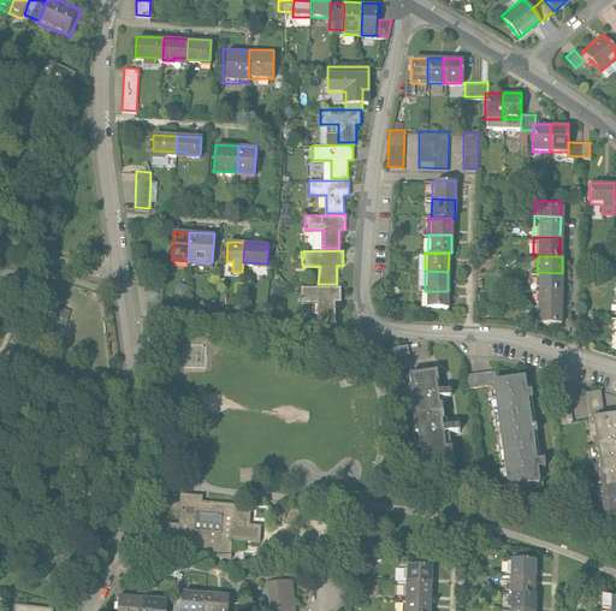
[(562,273),(537,272),(537,289),(562,290),(562,273)]
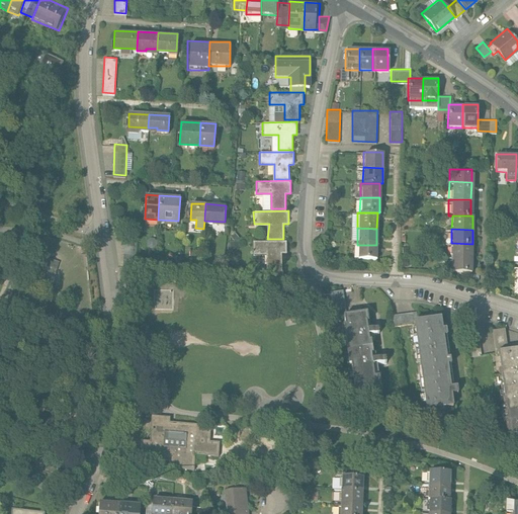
[(154,236),(151,236),(148,239),(147,245),(150,248),(153,248),(157,246),(157,240),(154,236)]
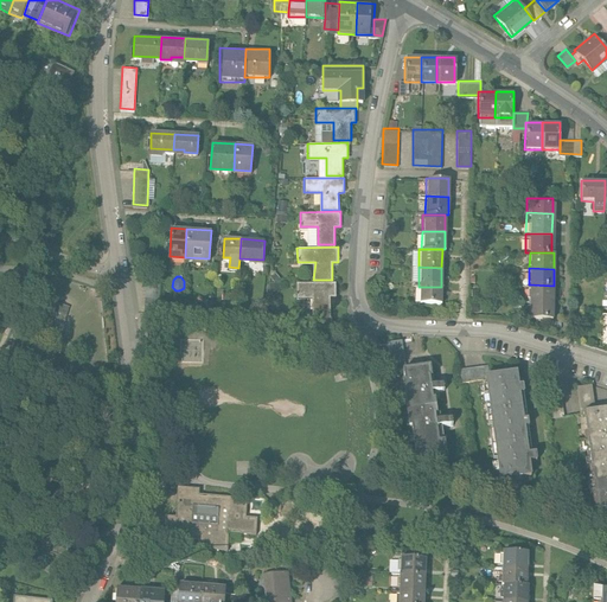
[(313,280),(296,280),(296,292),(312,290),(312,314),(308,314),(308,321),(331,325),(331,314),(330,314),(330,288),(336,288),(334,280),(332,280),(313,280)]
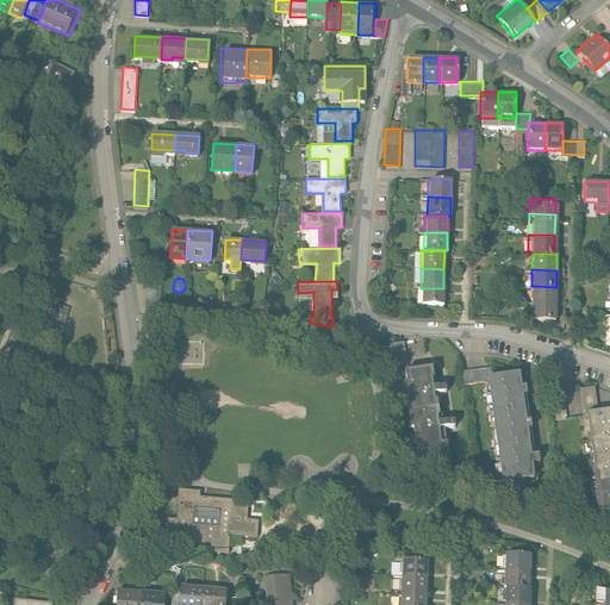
[(556,287),(531,286),(531,304),(555,304),(556,287)]
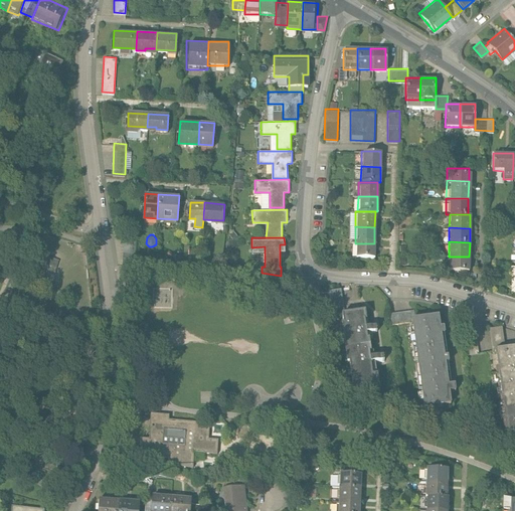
[(374,258),(374,243),(355,243),(354,258),(374,258)]
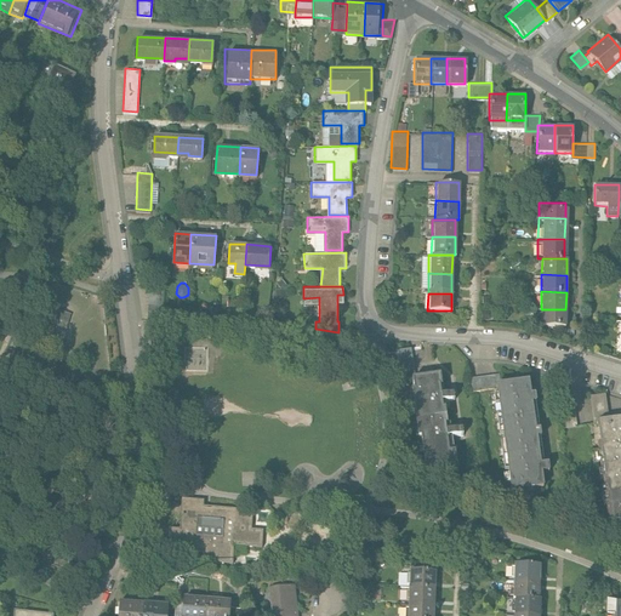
[(72,313),(60,309),(56,319),(69,323),(72,313)]
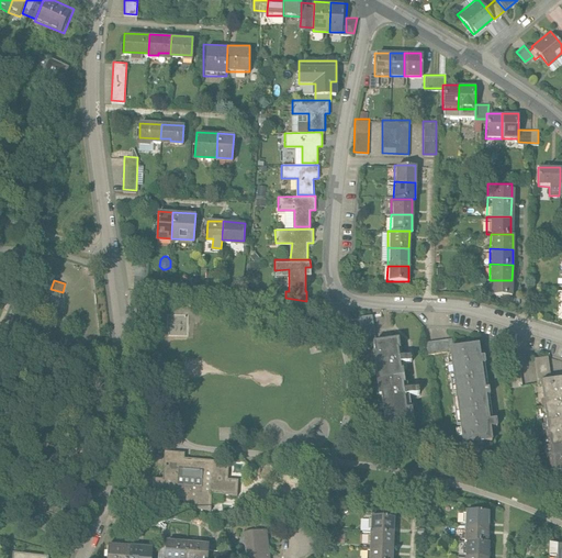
[(512,280),(490,280),(489,296),(512,296),(512,280)]
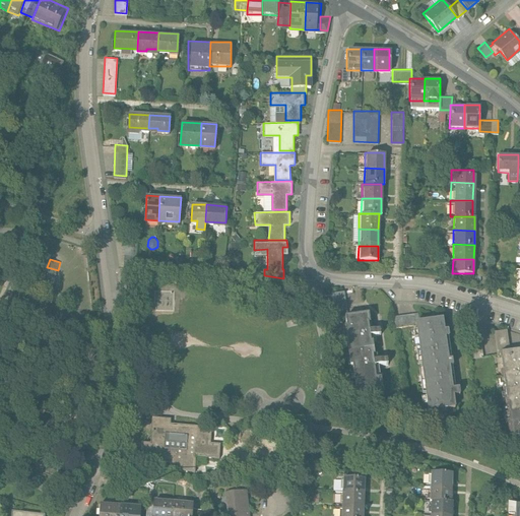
[(55,275),(49,273),(49,275),(41,273),(38,284),(52,288),(55,275)]
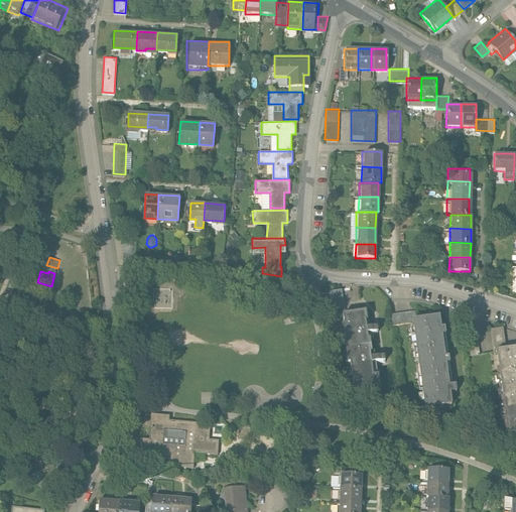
[(346,312),(343,289),(331,290),(334,314),(346,312)]
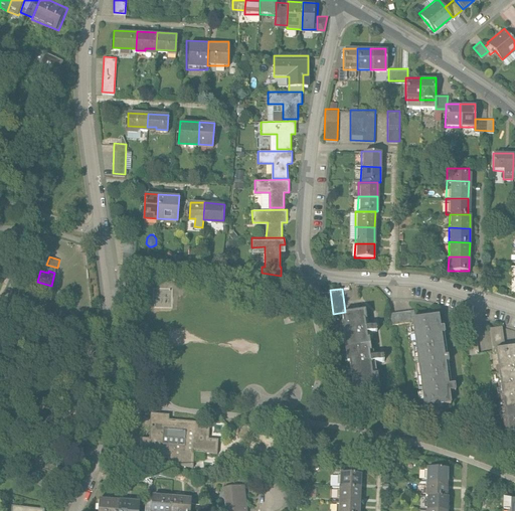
[(369,321),(368,312),(344,315),(346,324),(343,325),(347,350),(372,346),(371,339),(370,340),(369,334),(379,333),(378,327),(368,329),(367,322),(369,321)]
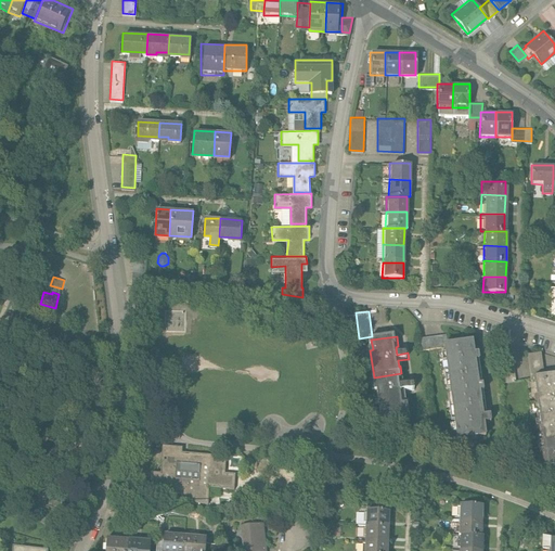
[(477,342),(447,346),(451,377),(480,373),(479,361),(482,361),(481,354),(478,355),(477,342)]
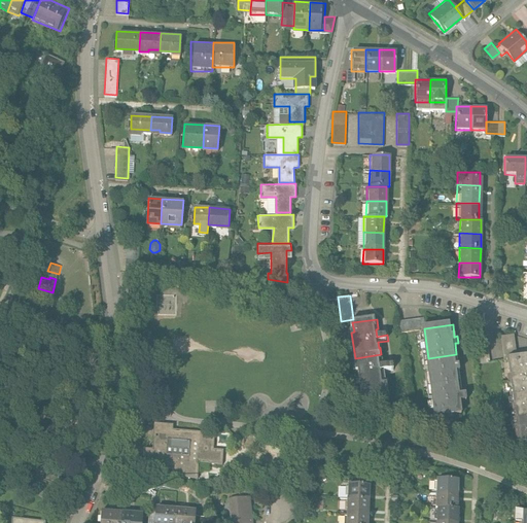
[(503,357),(517,355),(514,334),(500,336),(503,357)]
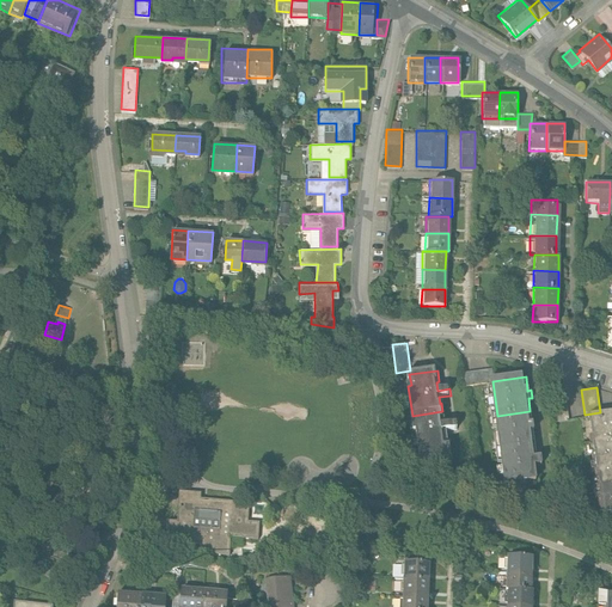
[(557,420),(569,417),(565,391),(552,393),(557,420)]
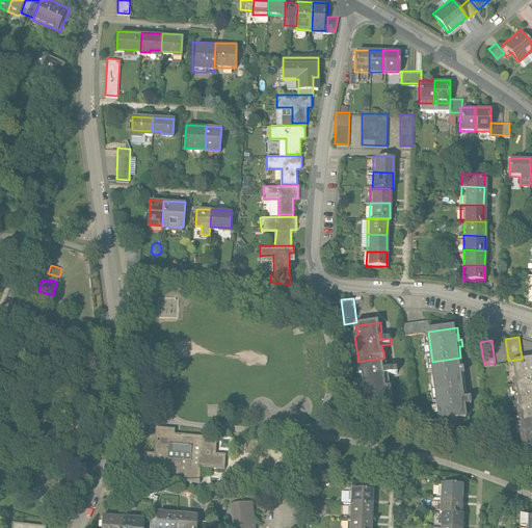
[(386,364),(384,358),(358,362),(361,376),(364,375),(369,410),(395,405),(393,388),(388,389),(386,375),(399,373),(398,368),(384,370),(383,365),(386,364)]
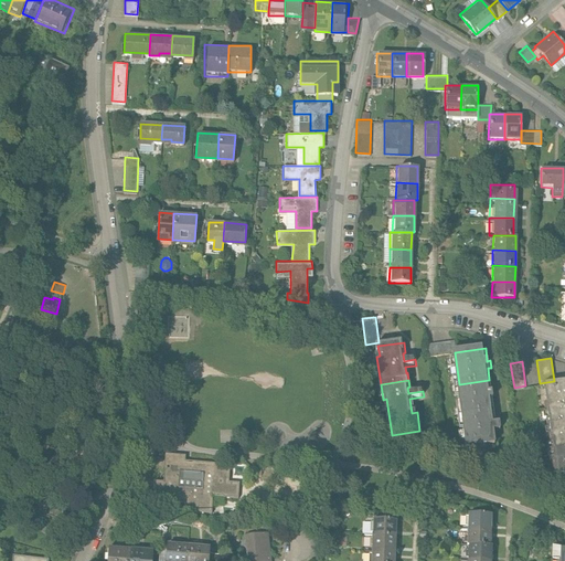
[(491,393),(489,380),(459,384),(464,416),(494,412),(492,400),(496,400),(494,392),(491,393)]
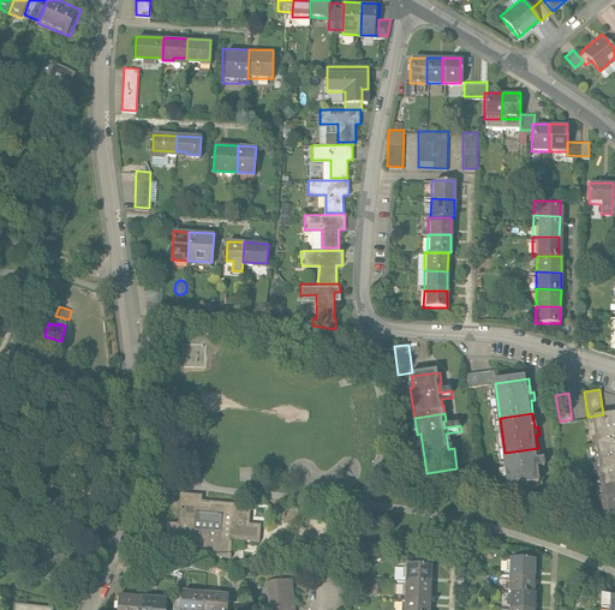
[(614,416),(590,419),(593,448),(614,443),(614,416)]
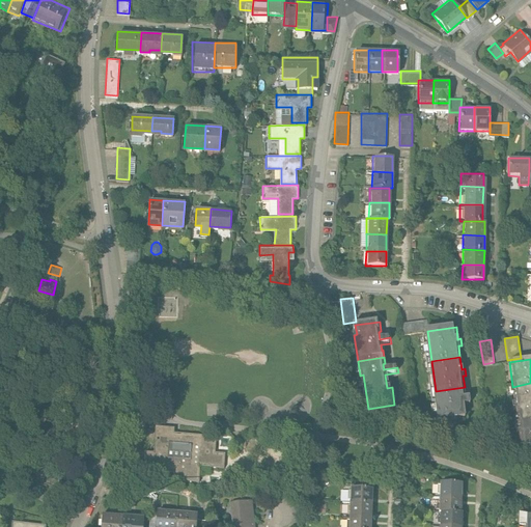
[(530,383),(512,387),(518,419),(530,417),(530,383)]
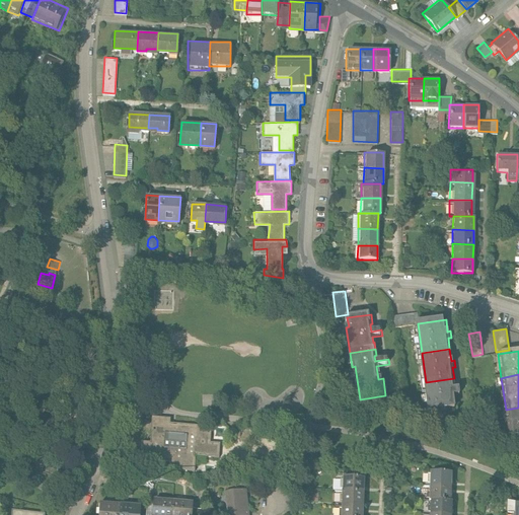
[(455,389),(454,378),(426,382),(430,413),(458,409),(456,396),(462,395),(461,388),(455,389)]
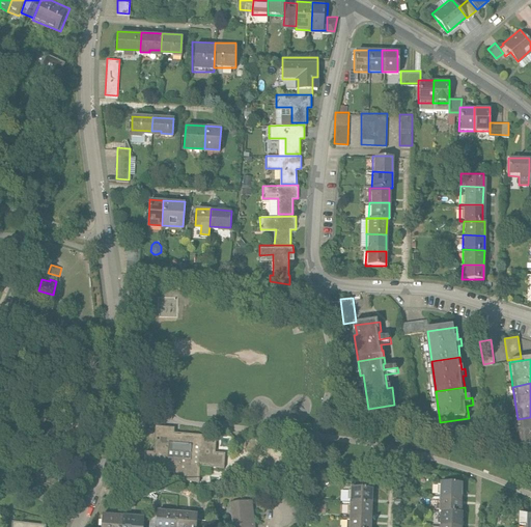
[(530,417),(518,419),(522,448),(530,447),(530,417)]
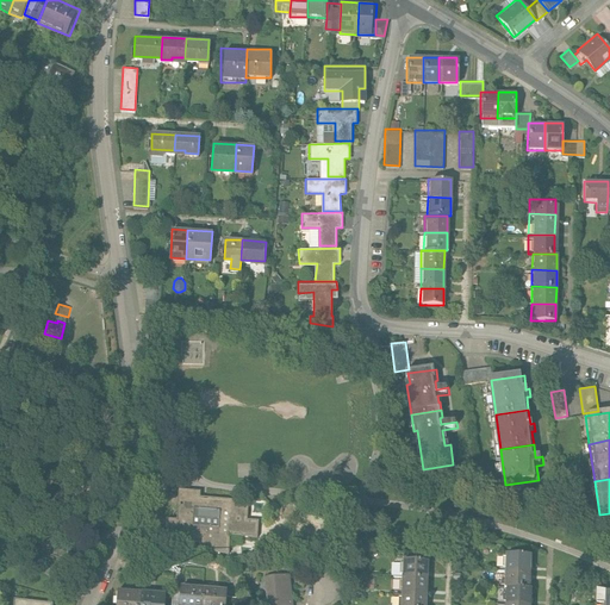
[(200,490),(179,488),(176,517),(167,517),(166,537),(199,540),(199,550),(229,552),(230,534),(257,535),(259,518),(247,518),(248,499),(199,496),(200,490)]
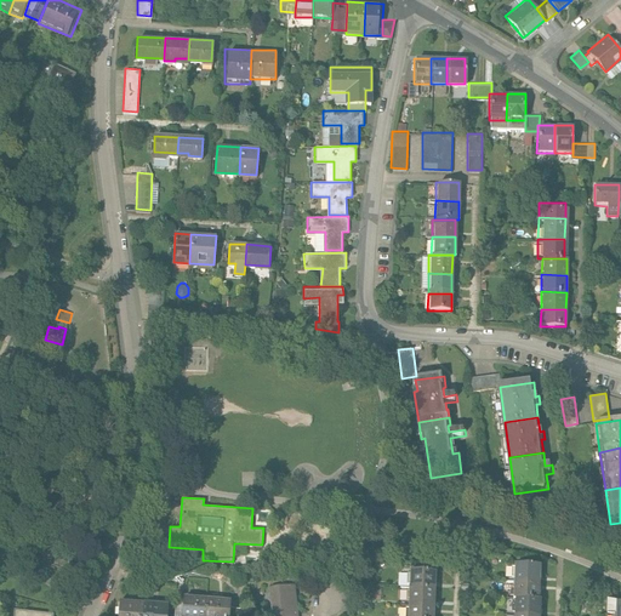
[(517,582),(543,582),(543,565),(517,565),(517,582)]
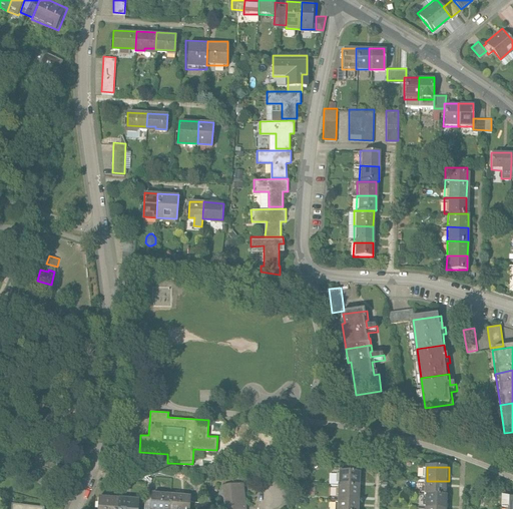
[(339,485),(362,485),(362,473),(340,472),(339,485)]
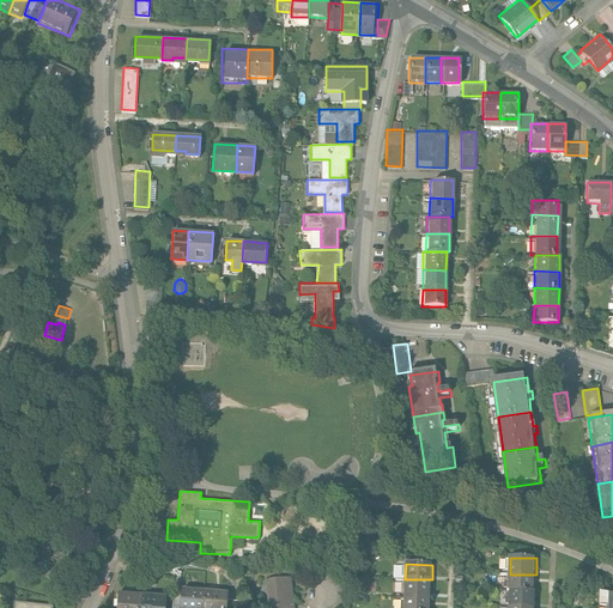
[(295,607),(291,572),(266,575),(269,607),(295,607)]
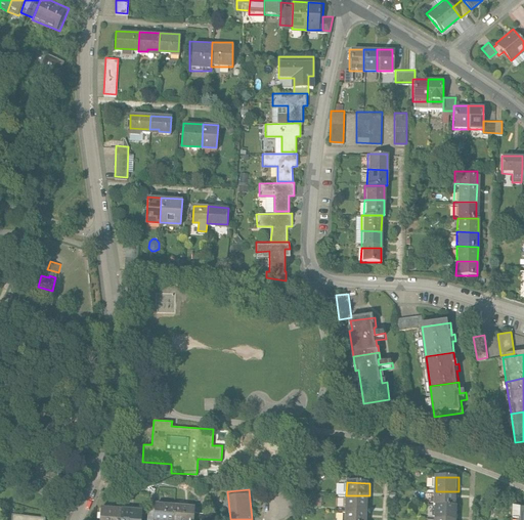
[(436,507),(457,507),(459,491),(436,491),(435,507),(436,507)]
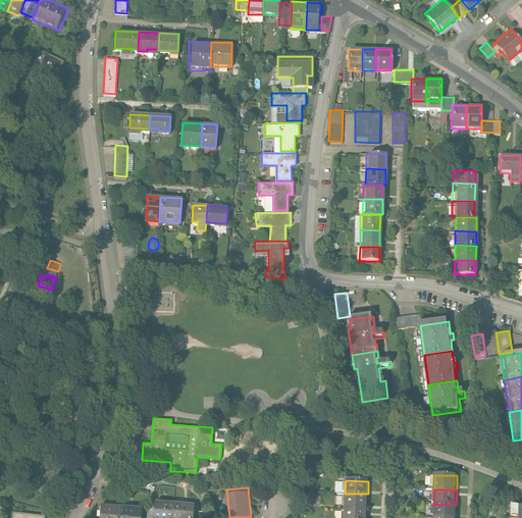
[(345,508),(367,509),(368,494),(345,494),(345,508)]
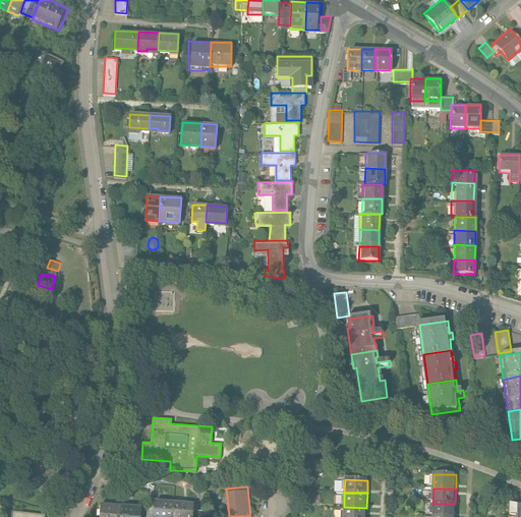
[(154,516),(173,516),(175,498),(156,496),(154,516)]
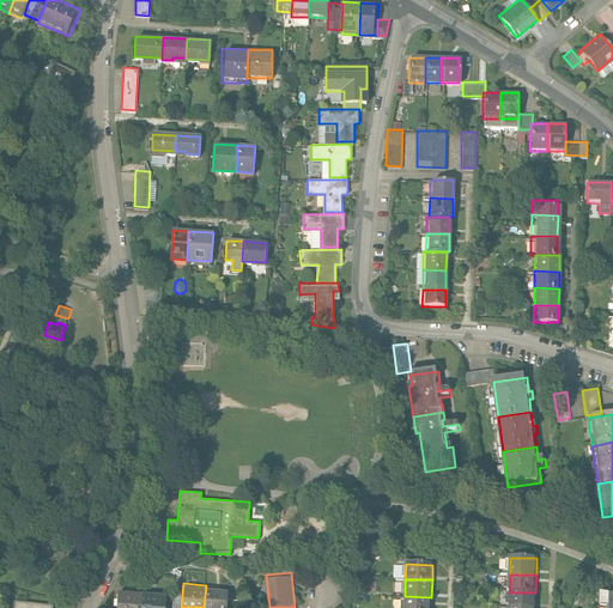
[(204,607),(228,607),(230,587),(206,585),(204,607)]
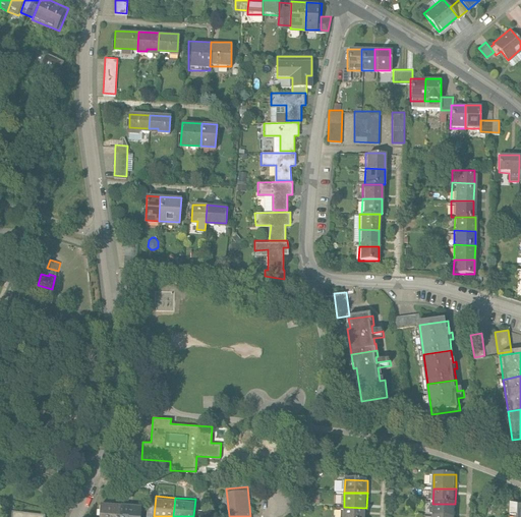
[(120,516),(122,501),(101,499),(99,516),(120,516)]
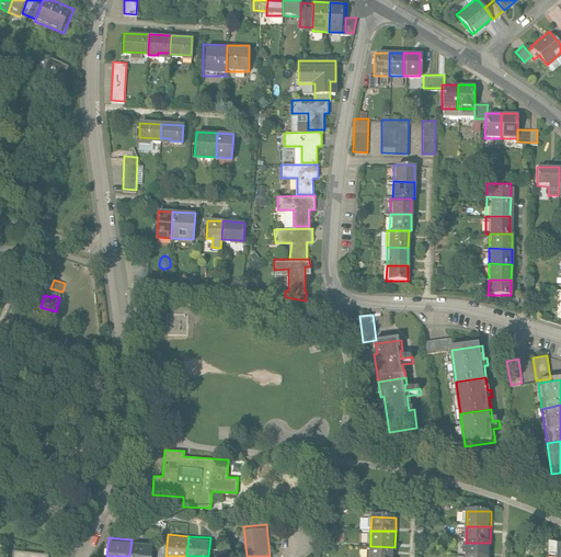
[(151,556),(153,541),(132,540),(129,556),(151,556)]
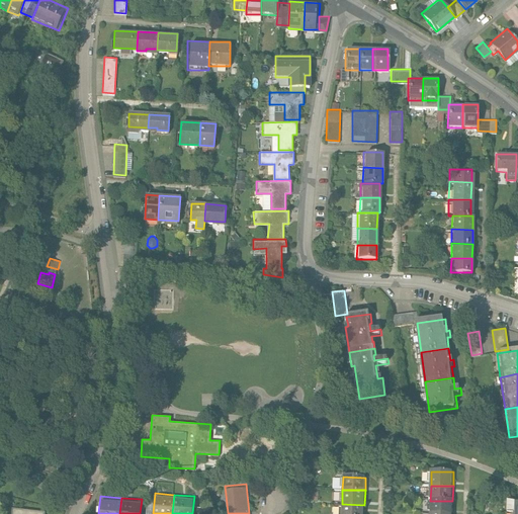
[(431,513),(452,513),(452,501),(431,501),(431,513)]
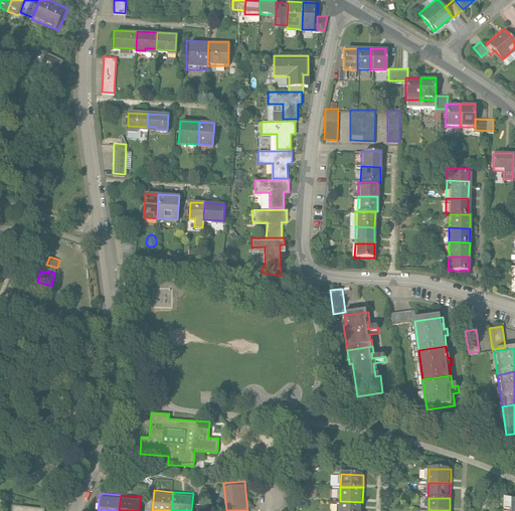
[(361,510),(362,502),(340,501),(339,510),(361,510)]
